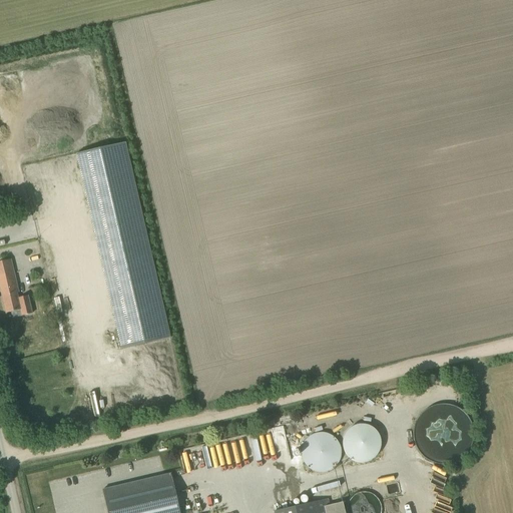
[(158,264),(153,264),(130,142),(82,151),(120,349),(173,339),(158,264)]
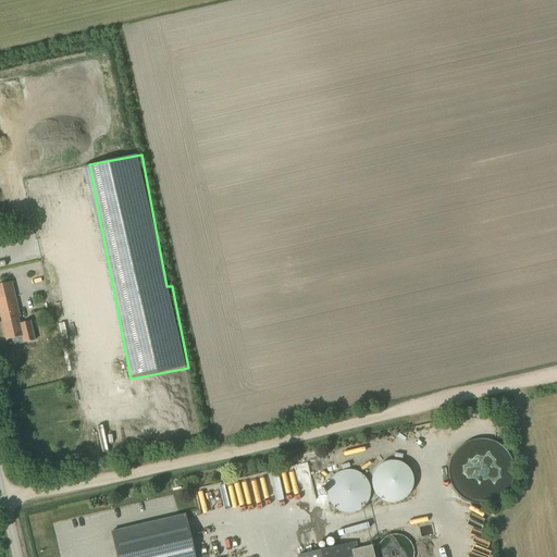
[(0,284),(0,316),(5,341),(22,336),(23,344),(35,341),(29,321),(22,323),(11,282),(0,284)]
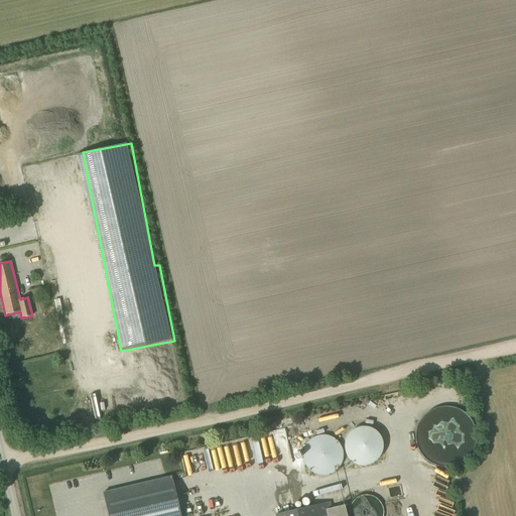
[(157,354),(160,369),(171,367),(168,352),(157,354)]
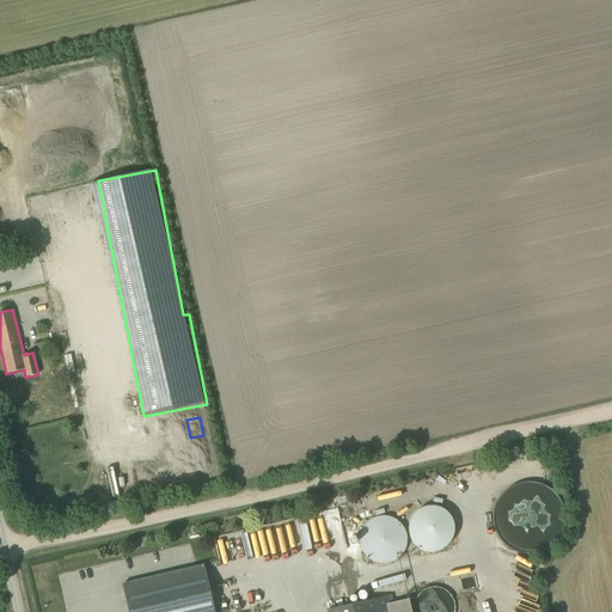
[(79,430),(81,439),(110,429),(108,421),(79,430)]
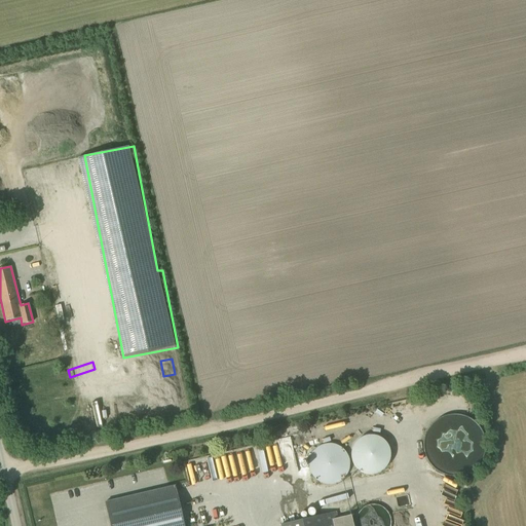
[(423,446),(423,449),(423,451),(424,454),(425,456),(426,459),(427,461),(428,463),(430,465),(433,467),(435,470),(437,472),(439,473),(441,474),(444,475),(446,476),(449,477),(451,477),(454,477),(457,477),(459,477),(462,476),(464,475),(467,474),(470,473),(472,472),(474,470),(476,467),(478,465),(480,463),(481,461),(482,459),(483,456),(484,454),(485,451),(485,449),(485,446),(485,443),(485,441),(484,438),(483,436),(482,433),(481,430),(480,428),(478,426),(476,424),(474,422),(472,420),(470,419),(467,418),(464,417),(462,416),(459,415),(457,415),(454,415),(451,415),(449,415),(446,416),(444,417),(441,418),(439,419),(437,420),(435,422),(433,424),(430,426),(428,428),(427,430),(426,433),(425,436),(424,438),(423,441),(423,443),(423,446)]
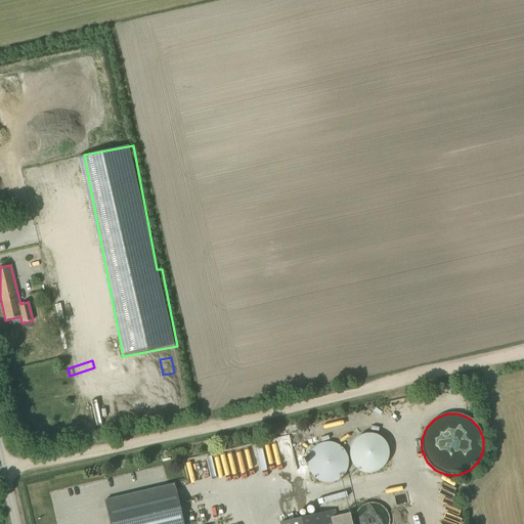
[(348,453),(348,455),(348,456),(349,459),(349,461),(350,462),(351,464),(352,465),(353,467),(354,468),(355,469),(357,470),(358,471),(360,472),(361,473),(363,473),(365,474),(366,474),(368,474),(370,474),(373,474),(374,473),(376,473),(378,472),(379,471),(381,470),(382,469),(383,468),(384,467),(385,465),(386,464),(387,462),(388,461),(388,459),(389,456),(389,455),(389,453),(389,451),(389,449),(388,448),(388,446),(387,444),(386,443),(385,441),(384,440),(383,439),(382,438),(381,437),(379,436),(378,435),(376,434),(374,434),(373,433),(370,433),(368,433),(366,433),(365,433),(363,434),(361,434),(360,435),(358,436),(357,437),(355,438),(354,439),(353,440),(352,441),(351,443),(350,444),(349,446),(349,448),(348,449),(348,451),(348,453)]
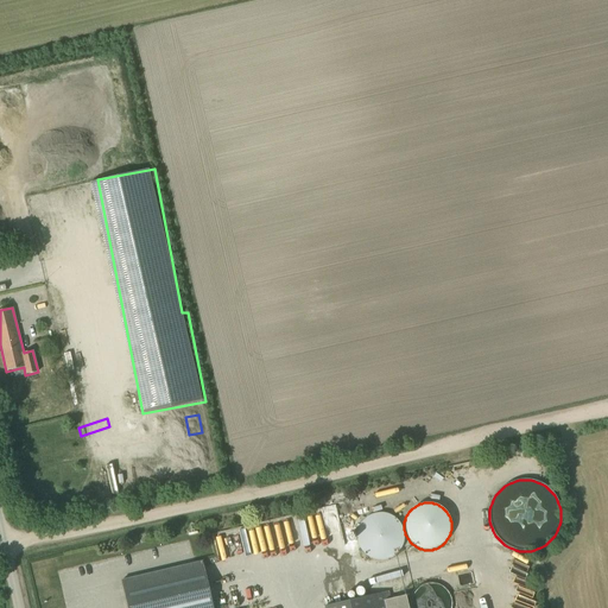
[(356,537),(356,539),(356,540),(358,543),(358,545),(359,546),(360,549),(360,550),(362,552),(363,553),(365,555),(366,556),(368,557),(369,558),(372,559),(374,559),(375,561),(378,561),(380,561),(382,561),(384,561),(386,559),(388,559),(390,558),(392,557),(393,556),(396,555),(397,553),(398,552),(399,550),(400,549),(401,546),(403,545),(403,543),(403,540),(404,539),(404,537),(404,534),(403,533),(403,531),(401,529),(401,527),(400,525),(399,524),(398,521),(397,520),(396,519),(393,518),(392,517),(390,515),(388,514),(386,514),(384,513),(382,513),(380,513),(378,513),(375,513),(374,514),(372,514),(369,515),(368,517),(366,518),(365,519),(363,520),(362,521),(360,524),(360,525),(359,527),(358,529),(358,531),(356,533),(356,534),(356,537)]
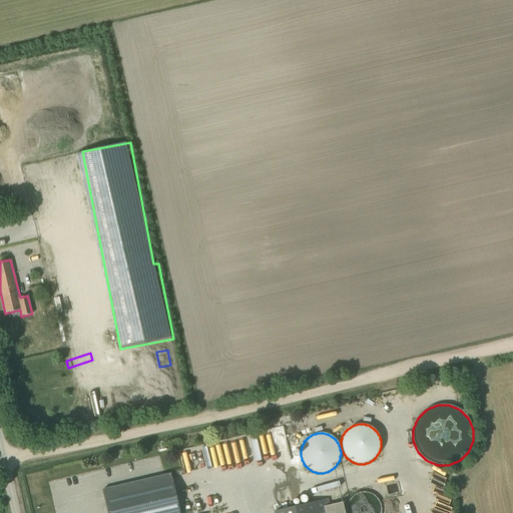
[(199,449),(192,450),(195,474),(202,473),(199,449)]
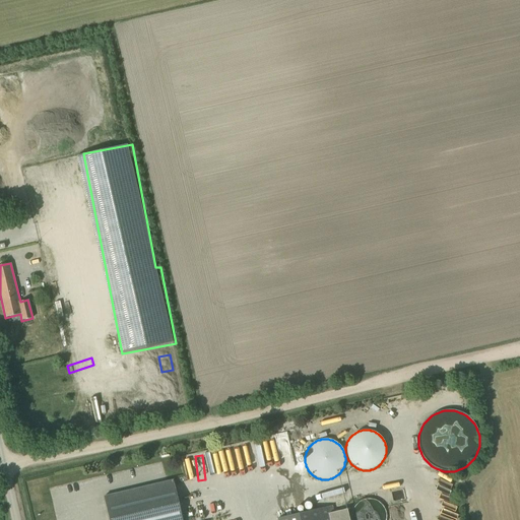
[(182,519),(173,480),(103,497),(108,519),(182,519)]
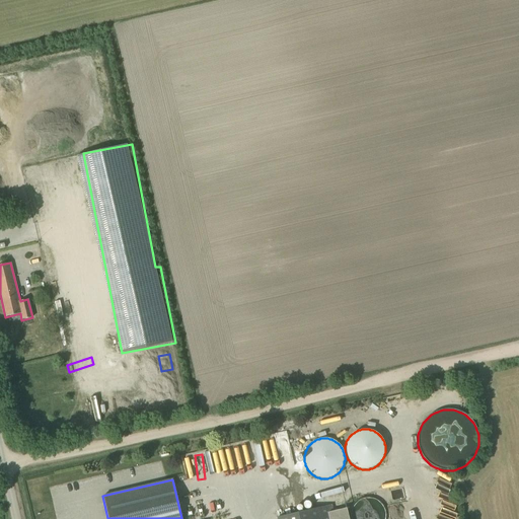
[(352,505),(352,507),(351,508),(350,510),(350,511),(349,513),(349,514),(349,516),(349,517),(349,518),(384,518),(385,518),(385,517),(385,516),(385,514),(385,513),(385,511),(384,510),(383,508),(383,507),(382,505),(381,504),(380,503),(379,502),(377,501),(376,500),(375,499),(373,499),(372,498),(370,498),(369,498),(367,498),(366,498),(364,498),(362,498),(361,499),(360,499),(358,500),(357,501),(356,502),(354,503),(353,504),(352,505)]
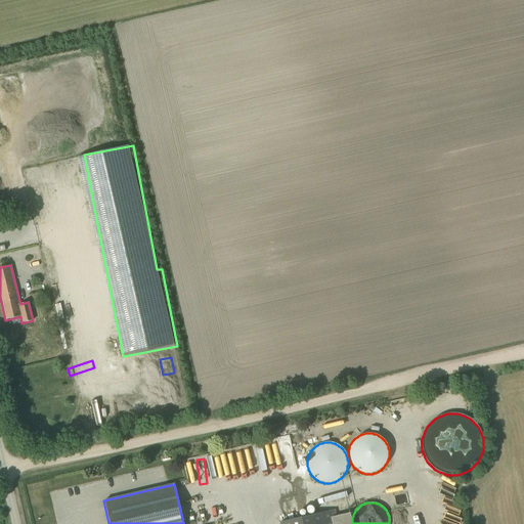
[(351,523),(349,513),(335,516),(334,510),(279,522),(279,523),(351,523)]
